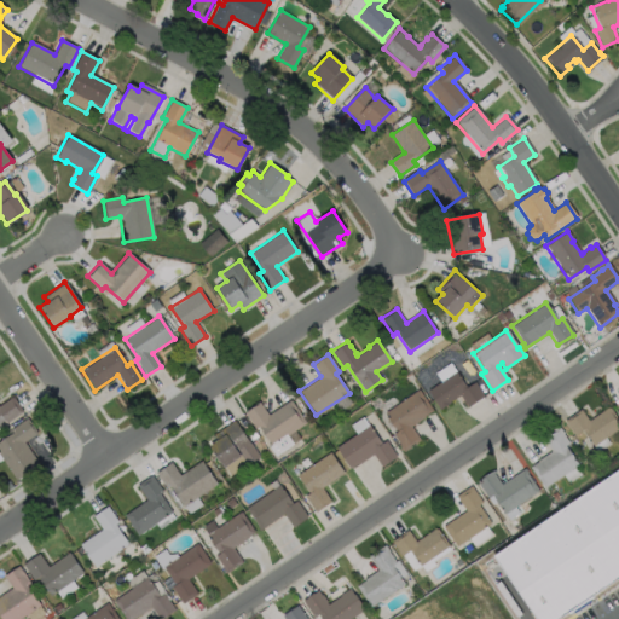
[(455,371),(466,388),(473,382),(482,397),(467,408),(458,395),(447,403),(449,404),(439,410),(427,391),(455,371)]
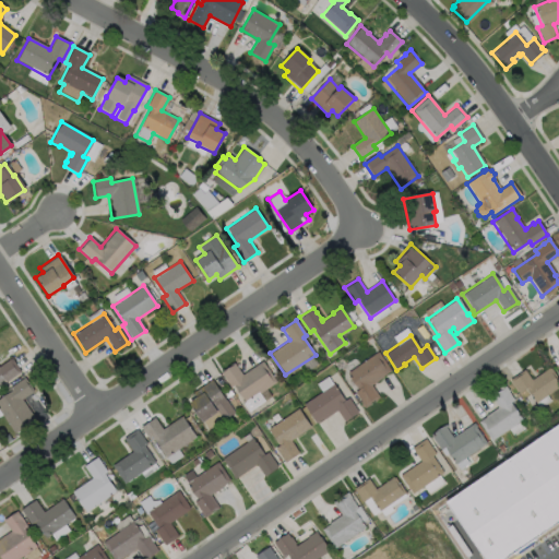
[(379,399),(364,408),(359,402),(354,393),(358,390),(346,373),(377,352),(390,371),(370,385),(379,399)]
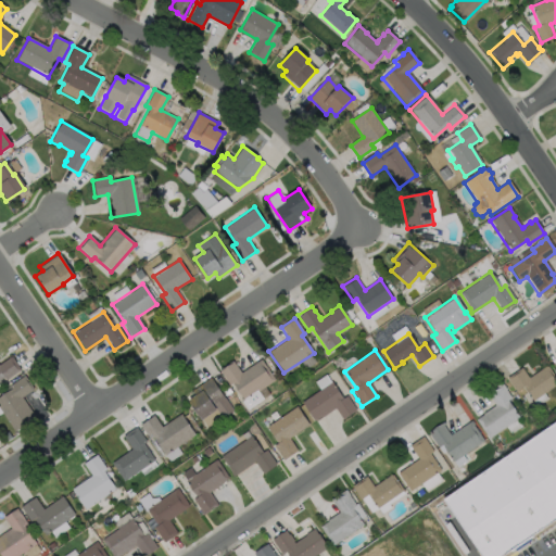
[(0,363),(11,356),(21,370),(5,380),(3,377),(0,379),(0,363)]
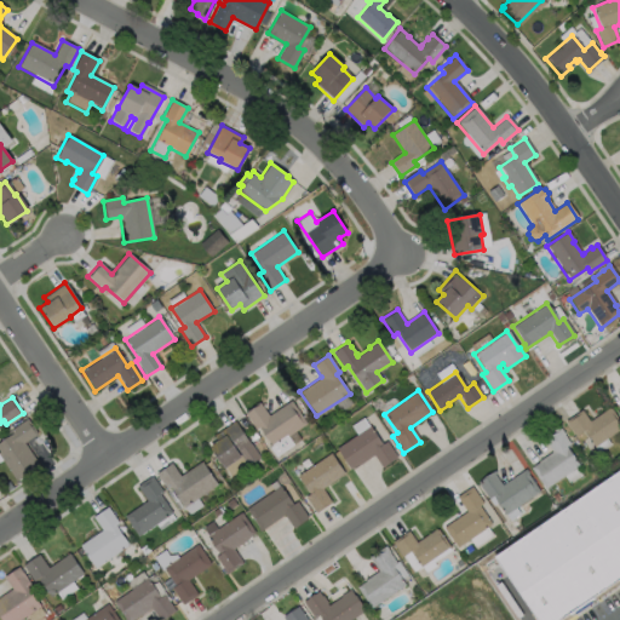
[(290,401),(305,424),(286,436),(292,445),(274,457),(267,446),(269,443),(258,426),(253,430),(242,413),(258,402),(267,415),(290,401)]
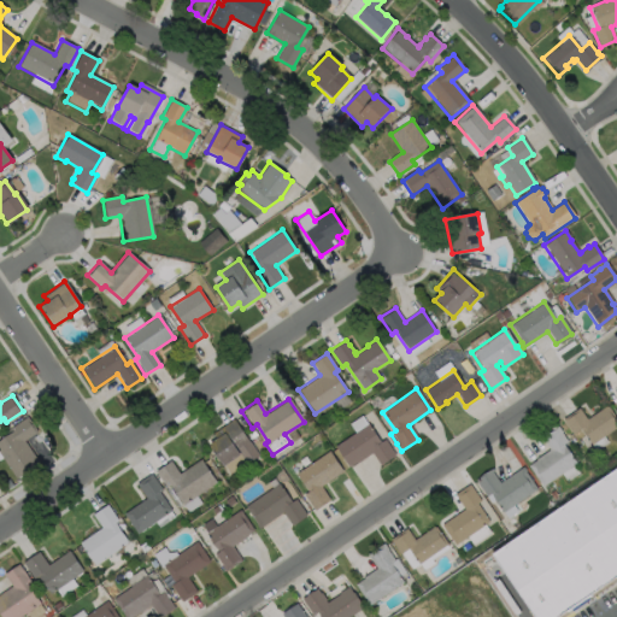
[(605,405),(616,423),(616,425),(589,445),(579,429),(570,435),(560,419),(577,409),(585,419),(605,405)]
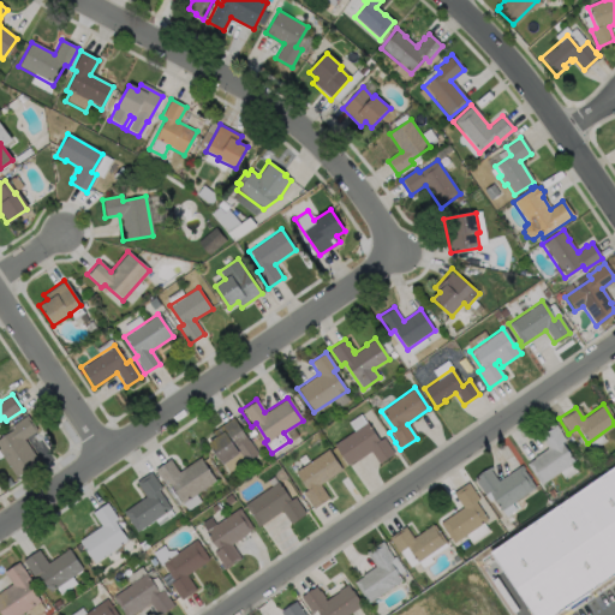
[(33,465),(16,477),(7,466),(0,454),(0,439),(4,436),(1,433),(27,416),(36,430),(23,440),(39,461),(33,465)]
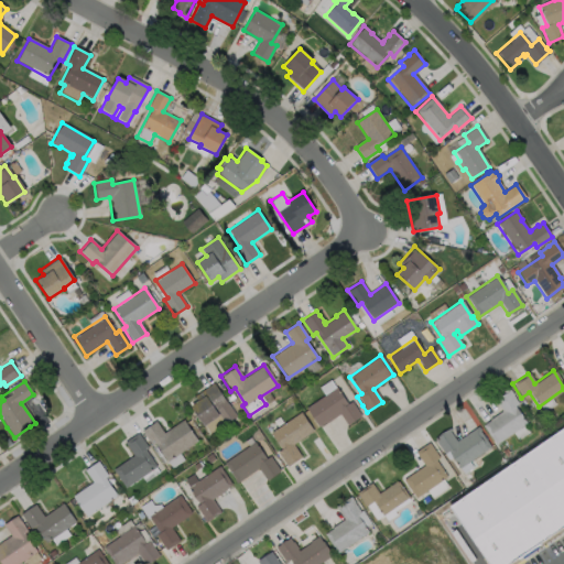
[(213,383),(235,416),(224,424),(218,415),(204,424),(203,426),(202,424),(190,407),(196,401),(193,396),(213,383)]
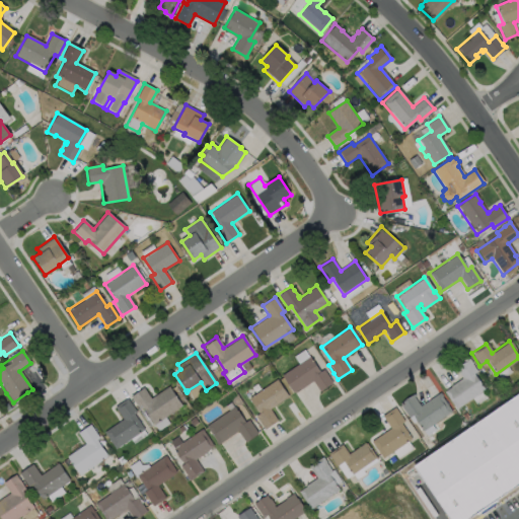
[(484,388),(455,408),(443,390),(449,386),(450,385),(450,384),(461,376),(453,365),(467,355),(471,362),(476,370),(473,372),(482,385),(484,388)]
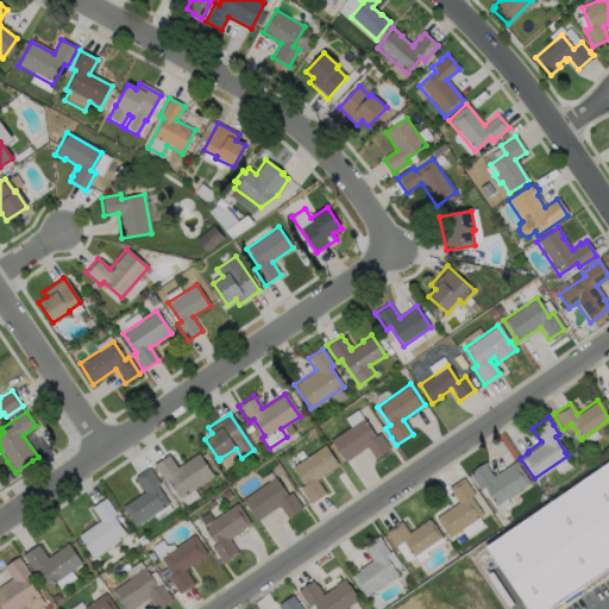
[(362,419),(374,437),(378,433),(389,450),(378,457),(375,459),(372,457),(366,447),(352,457),(351,456),(343,460),(340,457),(330,440),(362,419)]
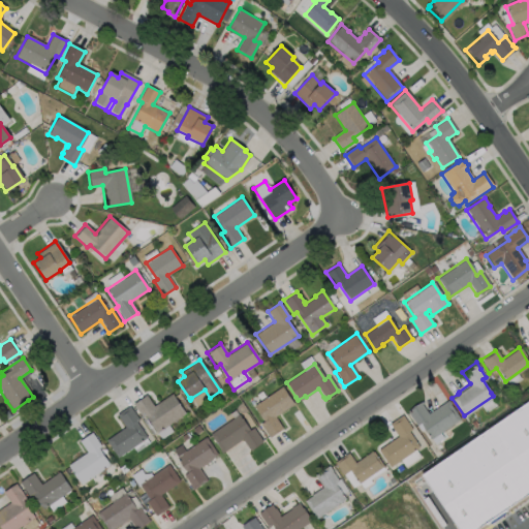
[(282,429),(269,438),(259,425),(263,422),(252,406),(281,386),(288,397),(292,404),(274,417),(282,429)]
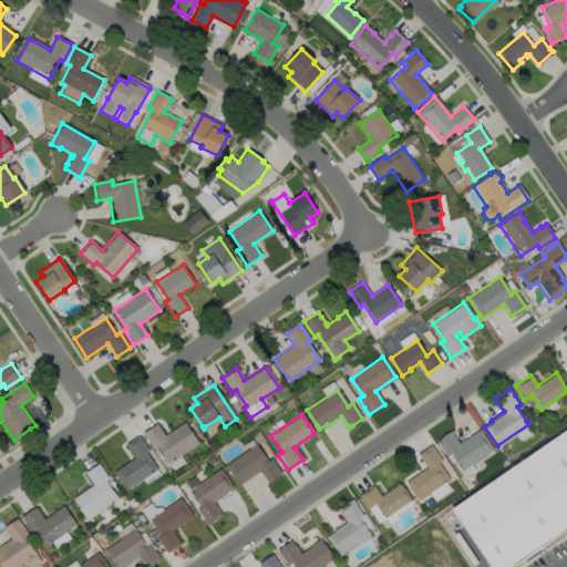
[(186,428),(197,443),(167,464),(154,446),(151,449),(141,433),(148,428),(155,423),(158,428),(163,435),(175,428),(183,422),(186,428)]
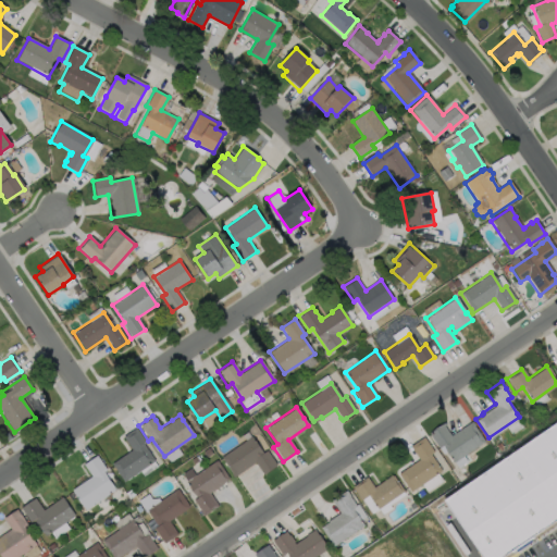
[(473,424),(484,440),(453,460),(442,444),(437,446),(429,432),(429,431),(444,421),(445,423),(444,424),(449,434),(471,419),(474,423),(473,424)]
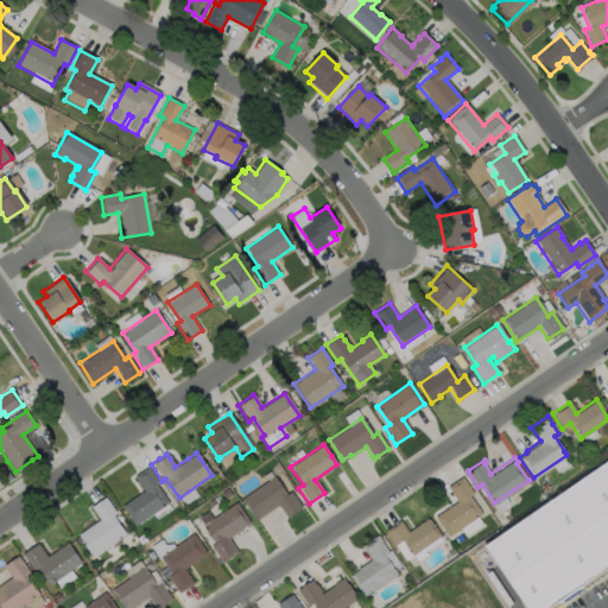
[(607,464),(487,548),(527,607),(555,607),(607,571),(607,464)]
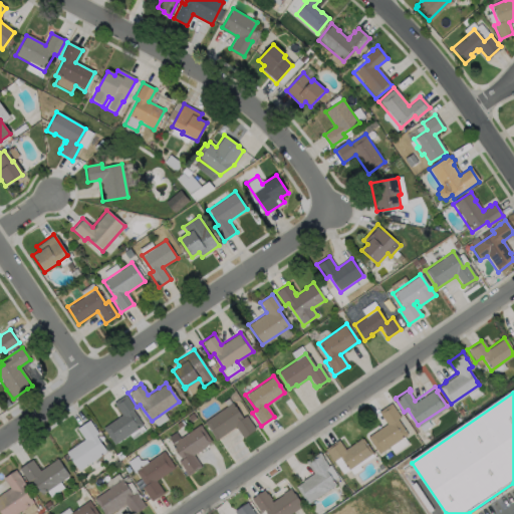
[(142,426),(113,445),(101,428),(120,415),(112,404),(124,395),(134,409),(132,411),(142,426)]
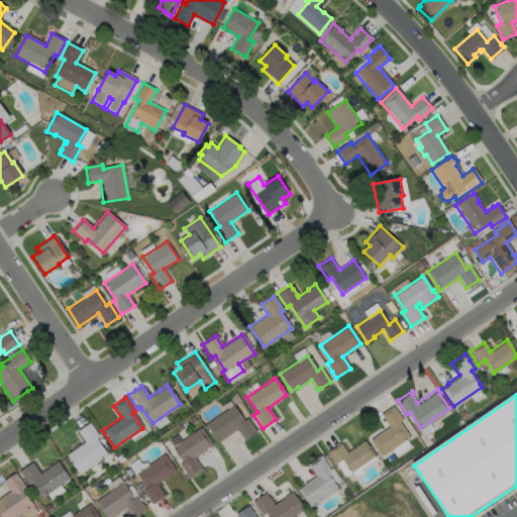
[(409,435),(381,455),(369,438),(388,425),(380,413),(393,404),(402,418),(399,420),(409,435)]
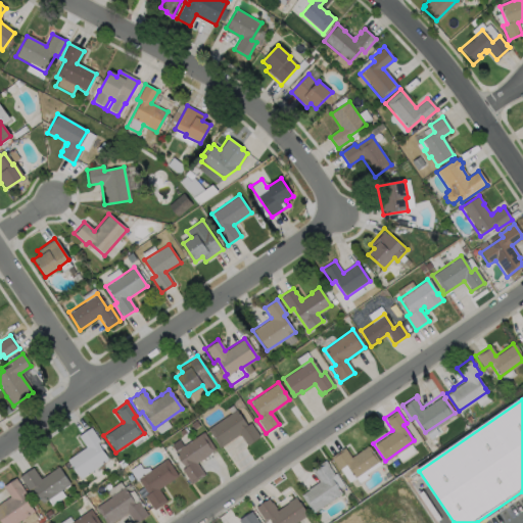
[(235,410),(246,426),(249,423),(258,437),(246,445),(238,434),(218,448),(216,445),(217,444),(206,429),(235,410)]
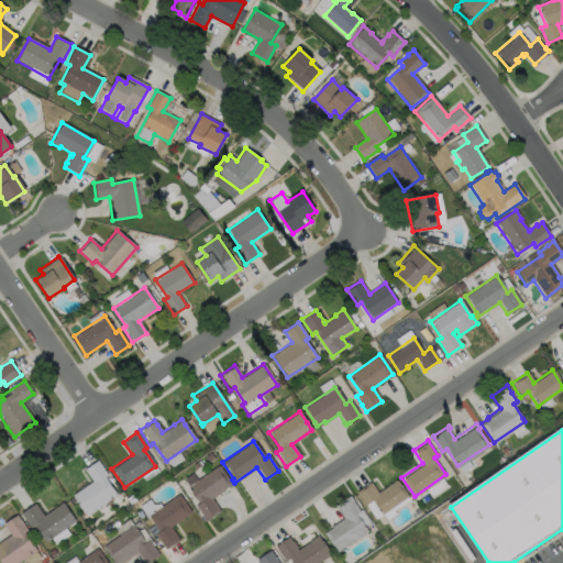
[(117,494),(86,516),(72,495),(91,482),(84,470),(97,460),(107,475),(105,476),(117,494)]
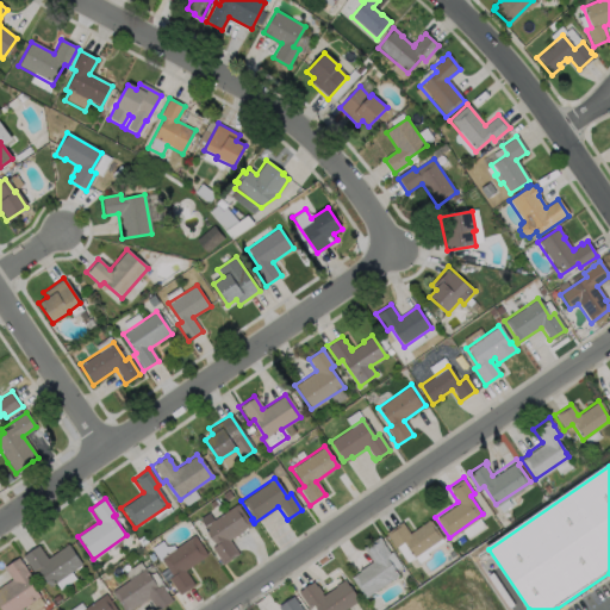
[(238,554),(232,558),(231,556),(226,560),(228,561),(222,565),(218,559),(211,548),(215,546),(203,527),(236,504),(250,524),(242,530),(242,531),(229,540),(238,554)]
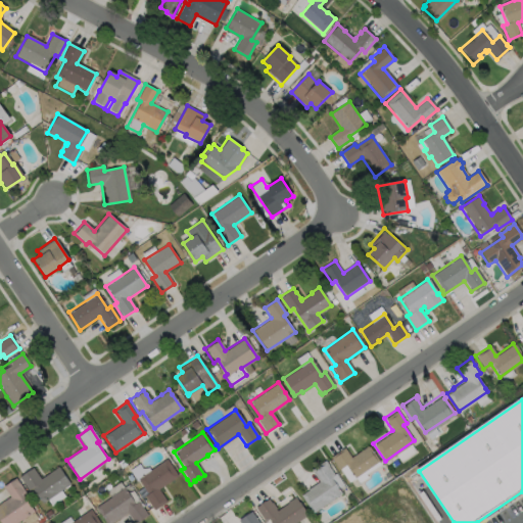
[(367,444),(367,445),(369,444),(379,460),(347,481),(339,468),(338,468),(330,456),(343,446),(350,456),(367,444)]
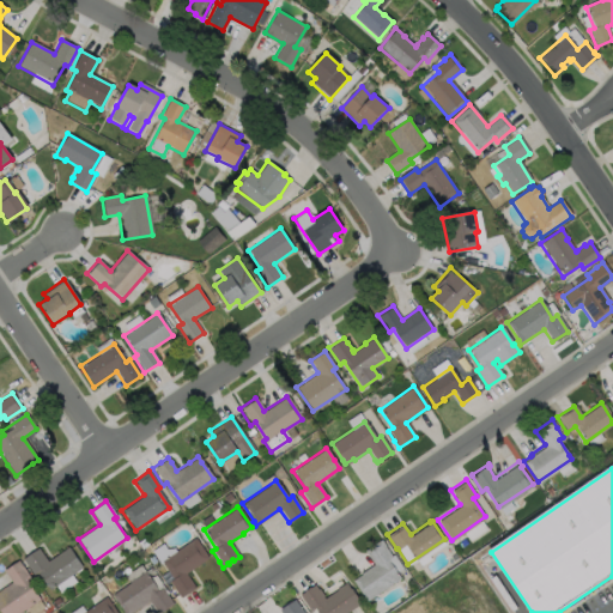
[(195,588),(180,598),(169,581),(173,578),(161,560),(194,538),(208,558),(186,574),(195,588)]
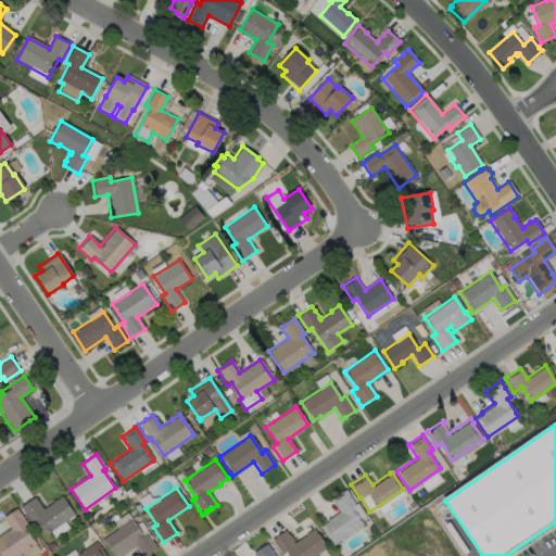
[(363,523),(331,544),(319,525),(327,519),(326,519),(339,510),(330,497),(345,488),(355,503),(351,506),(363,523)]
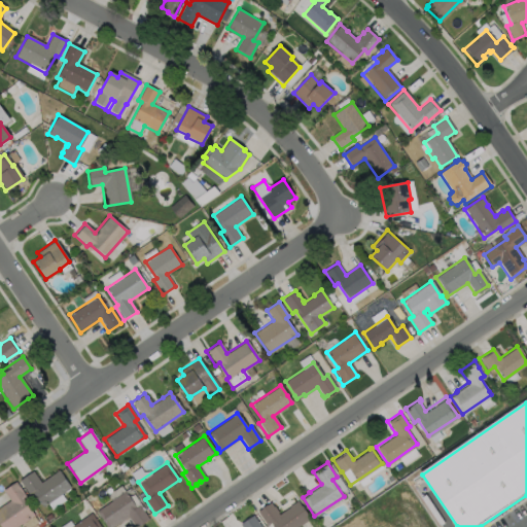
[(59,469),(70,488),(42,506),(32,492),(28,494),(19,481),(33,471),(40,482),(59,469)]
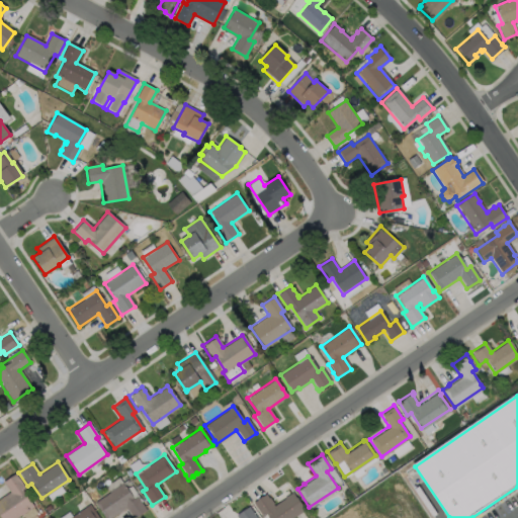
[(33,506),(15,517),(0,517),(0,498),(9,492),(2,482),(15,473),(24,488),(22,490),(33,506)]
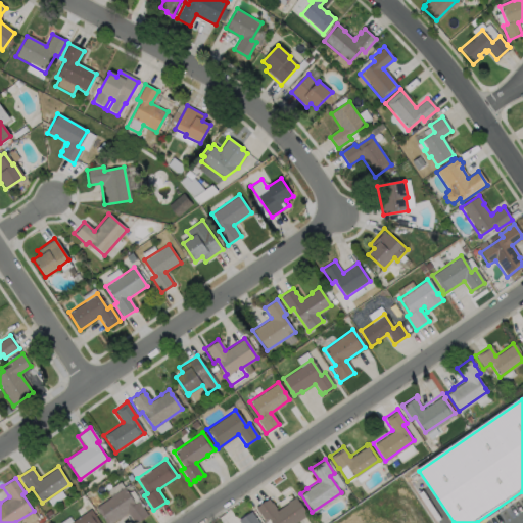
[(124,487),(135,504),(138,501),(146,514),(147,514),(148,515),(135,522),(133,522),(127,513),(110,522),(104,522),(105,522),(95,508),(124,487)]
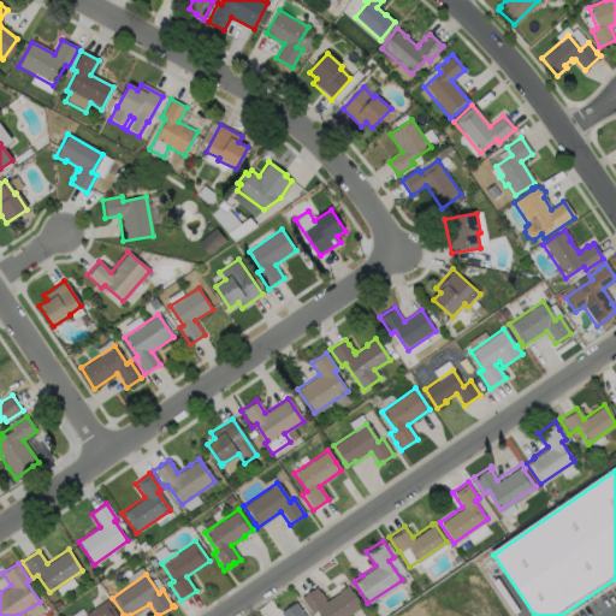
[(347,584),(351,590),(357,598),(357,599),(361,604),(343,615),(319,615),(318,612),(315,609),(312,612),(300,596),(315,585),(319,590),(325,597),(324,598),(325,599),(338,591),(337,591),(347,584)]
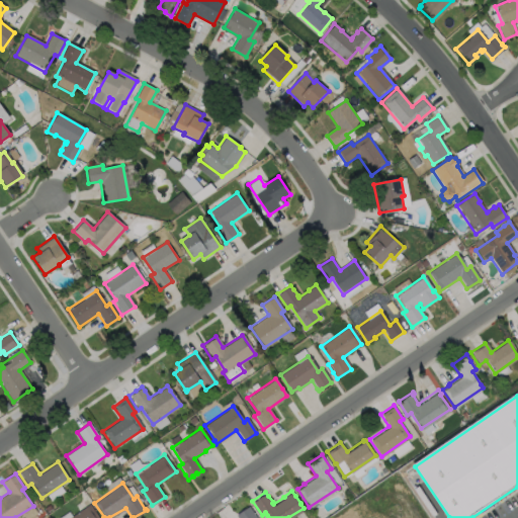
[(69,517),(89,504),(98,517),(69,517)]
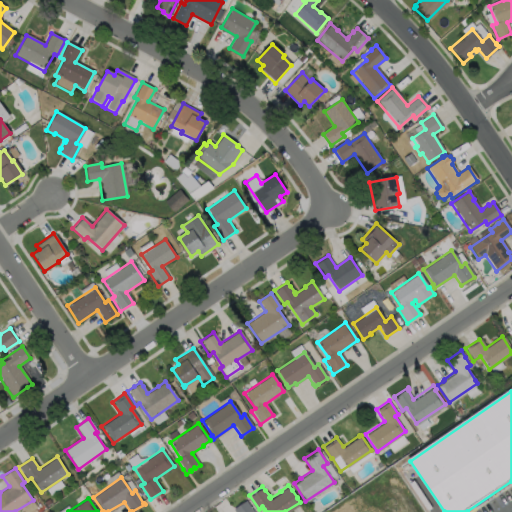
[(245,499),(254,511),(234,511),(232,508),(245,499)]
